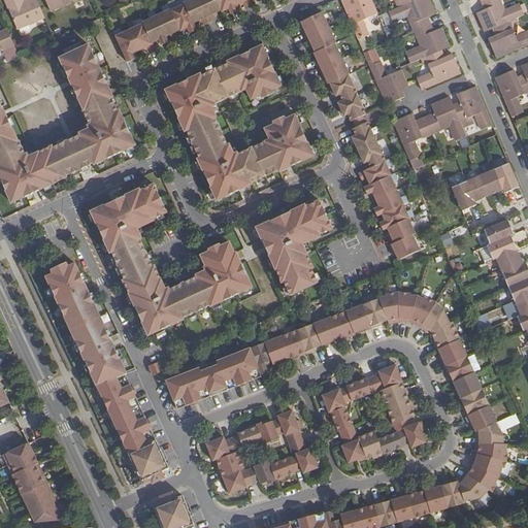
[(4,0),(18,31),(44,19),(36,0),(30,0),(24,3),(22,0),(4,0)]
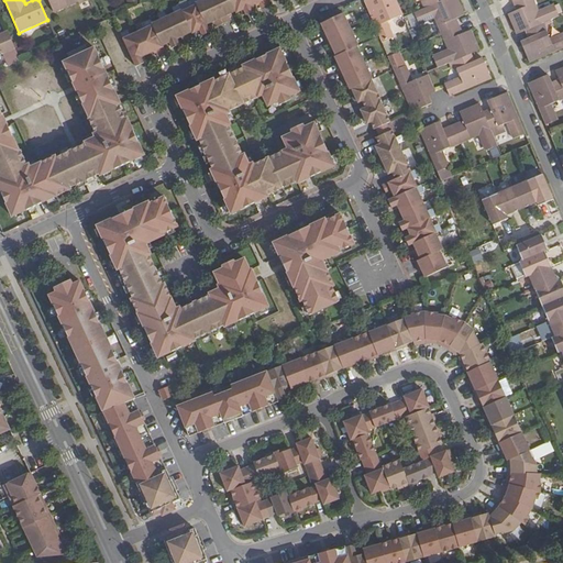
[(85,0),(47,0),(54,13),(85,0)]
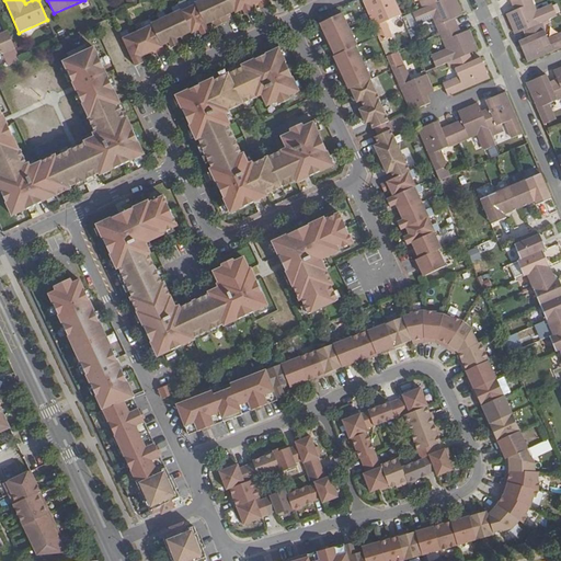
[(125,0),(130,10),(141,4),(139,0),(125,0)]
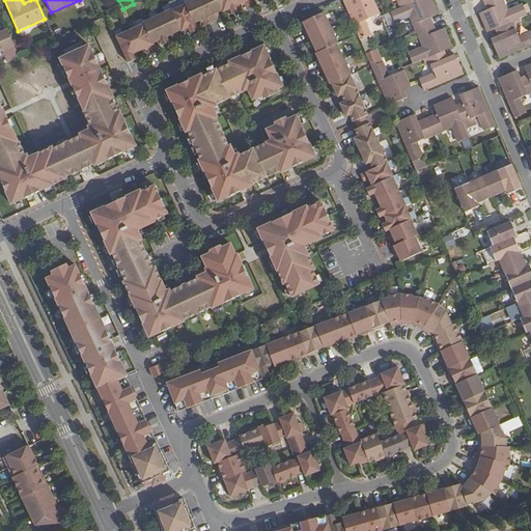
[(195,23),(184,2),(183,0),(179,0),(176,1),(179,6),(171,10),(180,30),(182,31),(188,29),(191,33),(198,30),(195,23)]
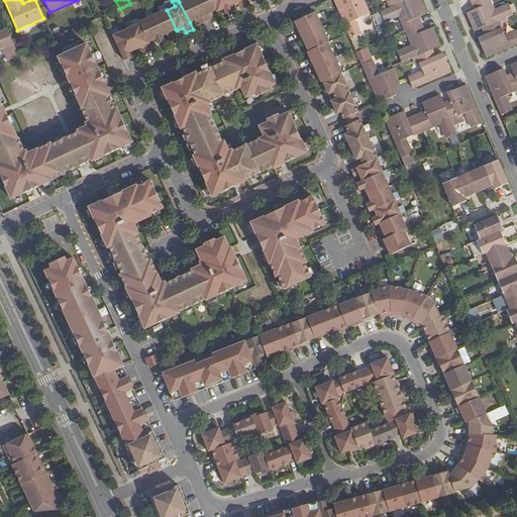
[(203,16),(195,0),(183,0),(179,2),(190,22),(203,16)]
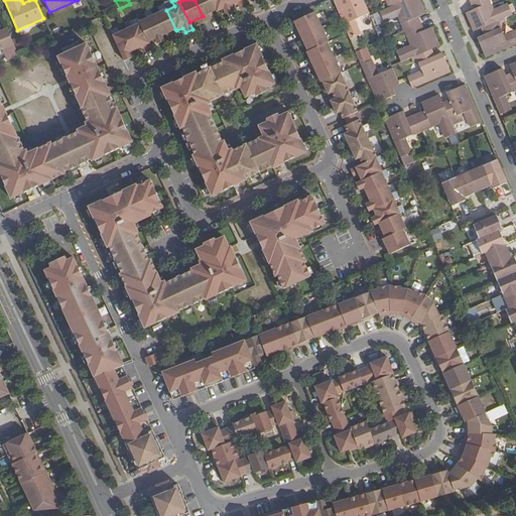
[(216,10),(211,0),(195,0),(203,16),(216,10)]
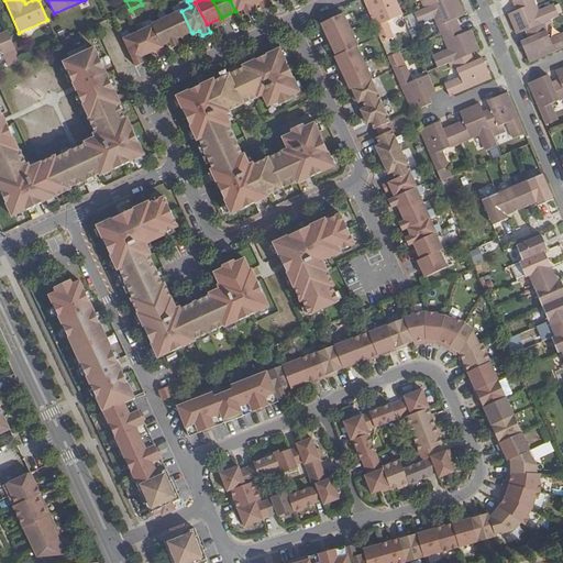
[(252,6),(249,0),(230,0),(235,11),(236,13),(244,10),(246,15),(254,11),(252,6)]
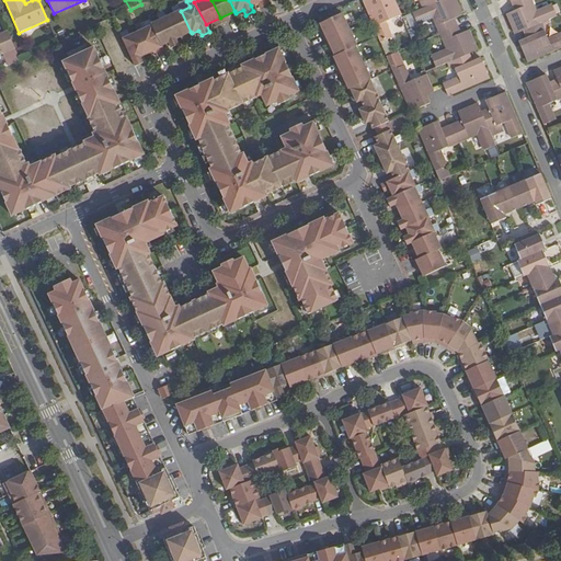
[(386,0),(366,0),(363,1),(381,44),(388,41),(393,38),(386,22),(401,15),(395,2),(388,6),(387,1),(386,0)]
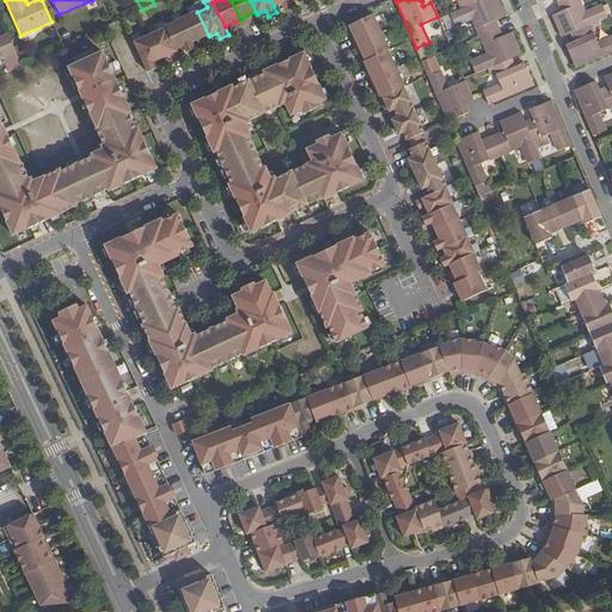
[(456,28),(472,22),(479,37),(495,30),(493,23),(496,20),(503,17),(496,0),(483,0),(466,7),(461,10),(450,14),(456,28)]
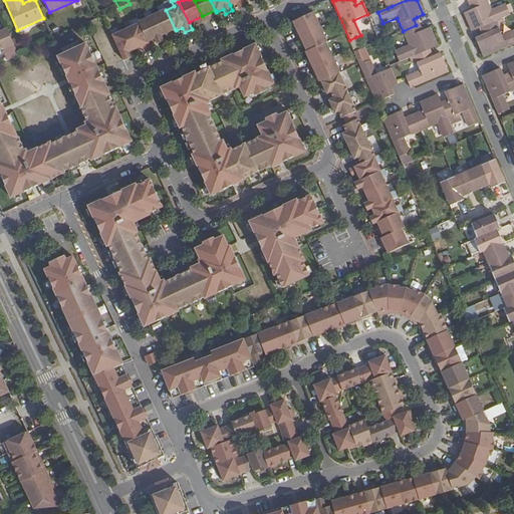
[(383,0),(388,8),(392,6),(390,0),(383,0)]
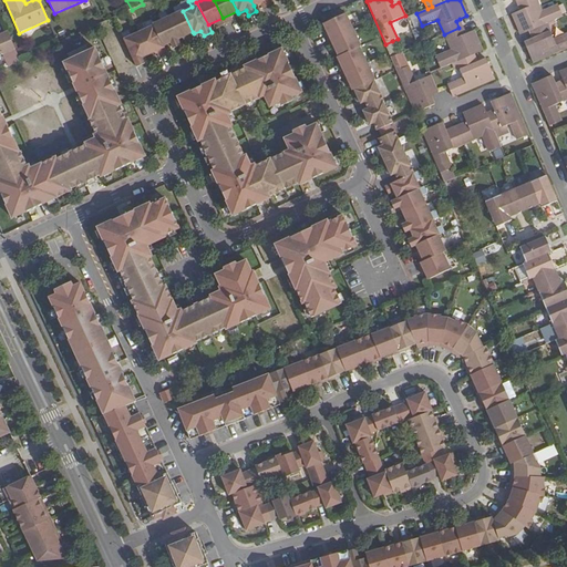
[(519,10),(512,13),(521,34),(528,32),(533,30),(547,23),(563,17),(559,8),(557,4),(543,10),(537,0),(523,0),(521,1),(524,9),(519,10)]
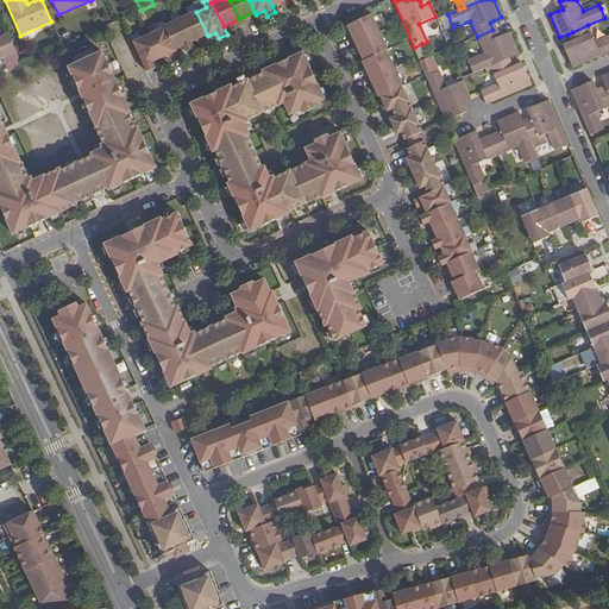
[(207,35),(196,12),(196,10),(194,5),(187,7),(189,13),(181,17),(192,42),(207,35)]
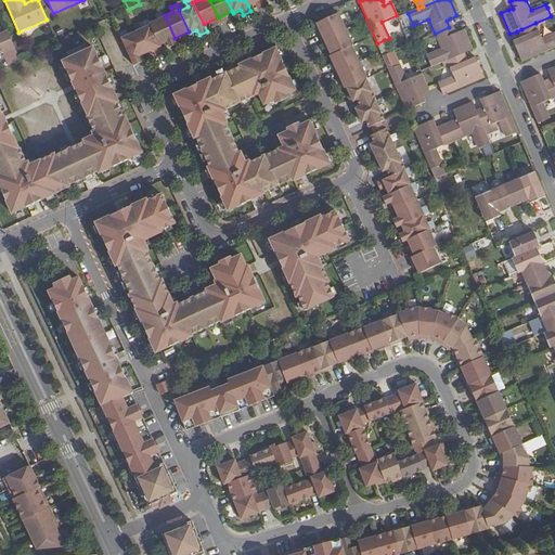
[(175,38),(165,15),(162,11),(156,13),(158,18),(150,23),(160,44),(167,42),(169,47),(178,43),(175,38)]
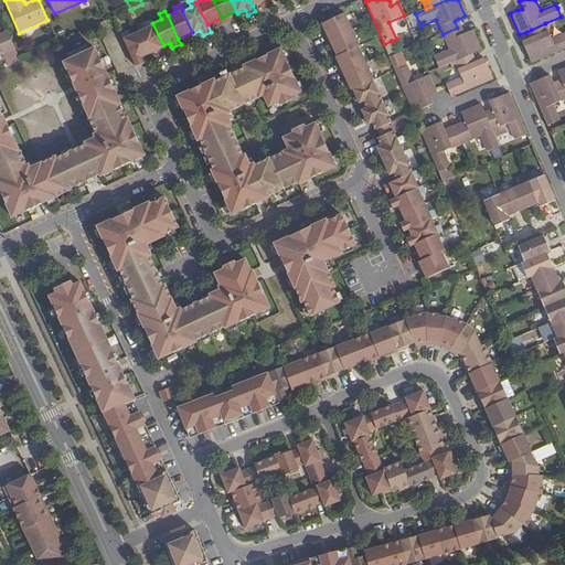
[(338,56),(359,46),(361,45),(345,12),(322,23),(338,56)]
